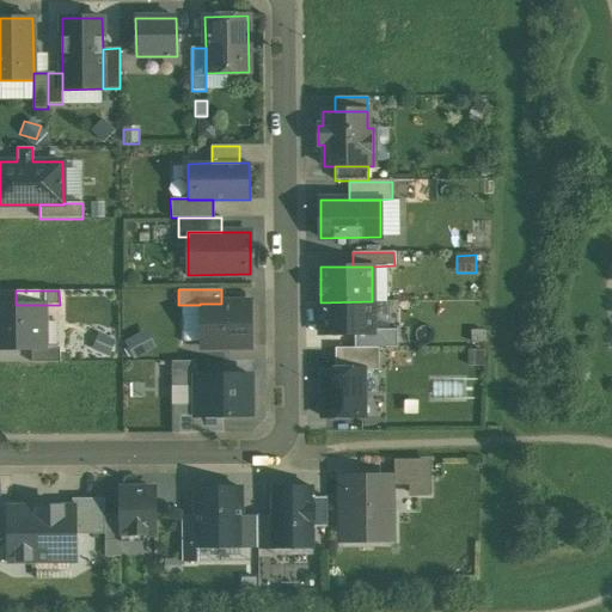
[(372,301),(320,303),(322,334),(354,334),(372,334),(372,330),(372,301)]
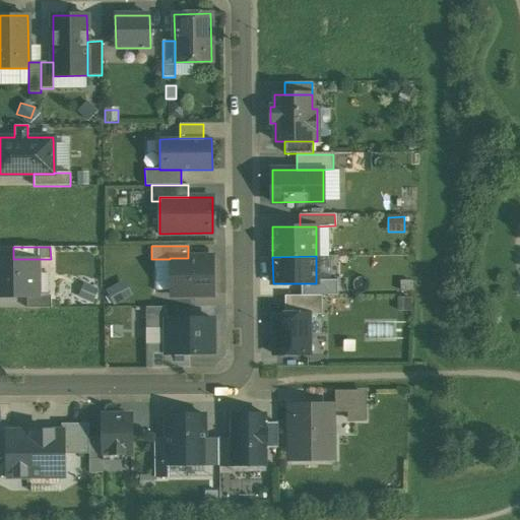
[(213,294),(212,258),(195,258),(188,258),(170,258),(170,259),(170,290),(170,294),(171,295),(213,294)]
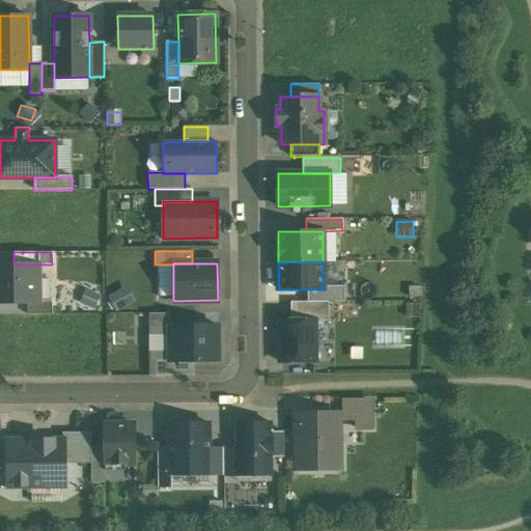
[(14,264),(0,264),(0,302),(27,302),(34,302),(34,299),(38,299),(38,279),(34,279),(34,264),(14,264)]
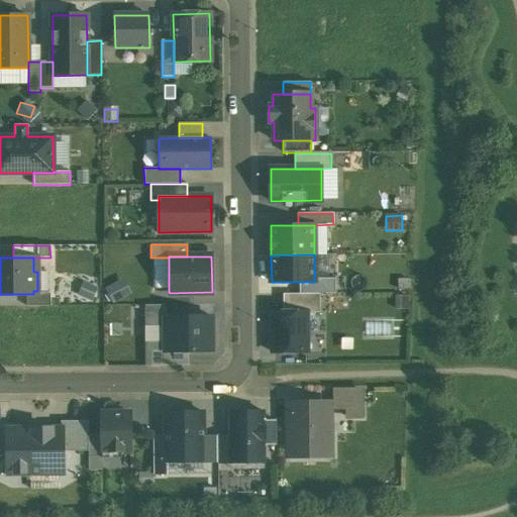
[(169,257),(152,257),(153,289),(169,289),(169,257)]
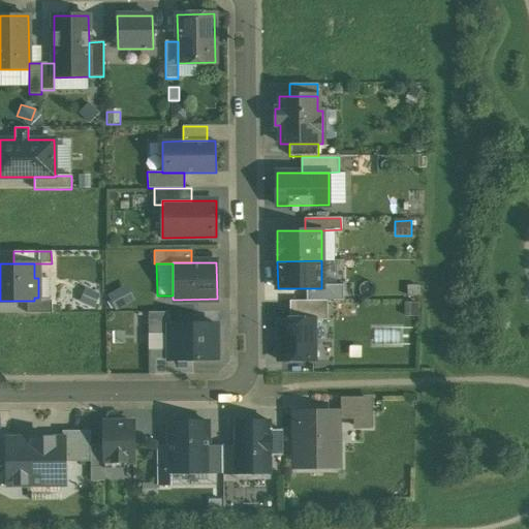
[(306,288),(307,301),(327,301),(343,300),(343,285),(321,285),(321,288),(306,288)]
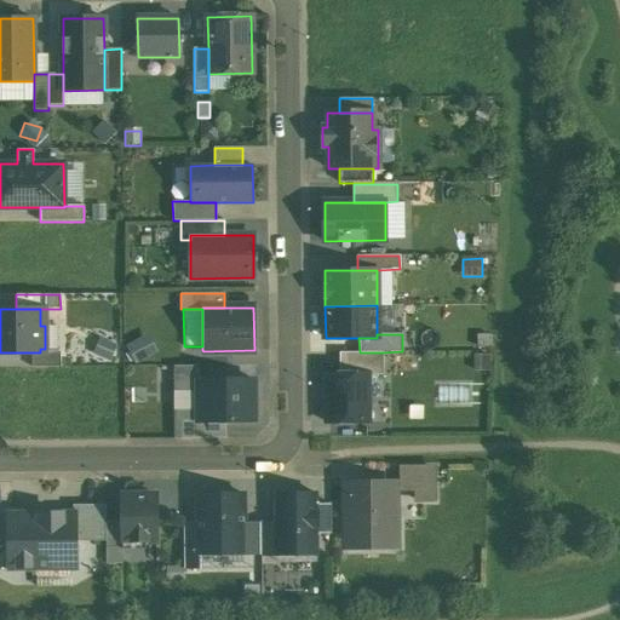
[(158,352),(149,337),(127,348),(136,365),(158,352)]
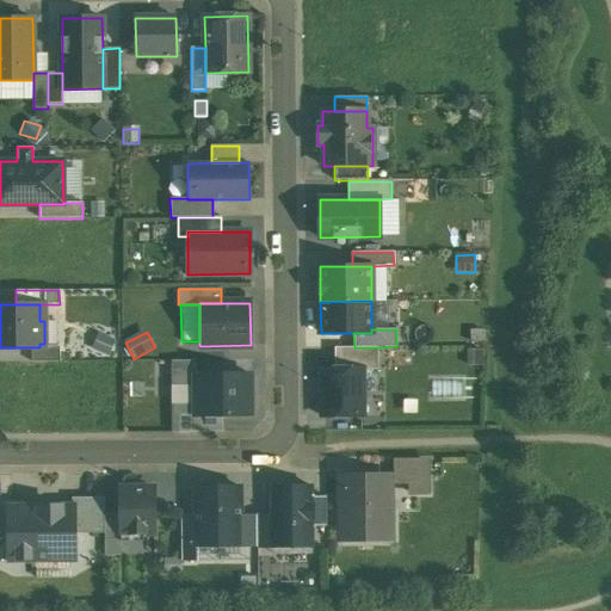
[(93,350),(107,357),(115,341),(100,334),(93,350)]
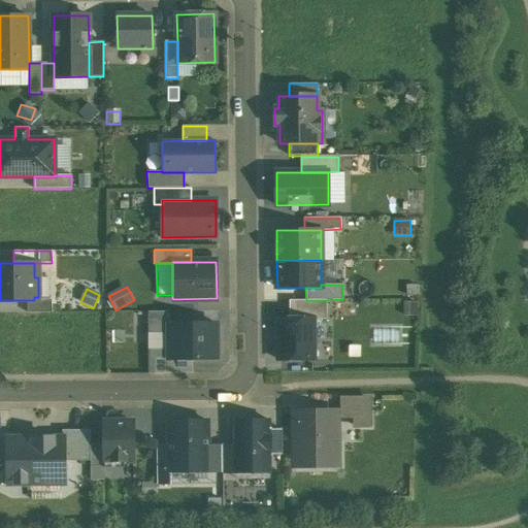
[(52,300),(27,300),(27,314),(52,314),(52,300)]
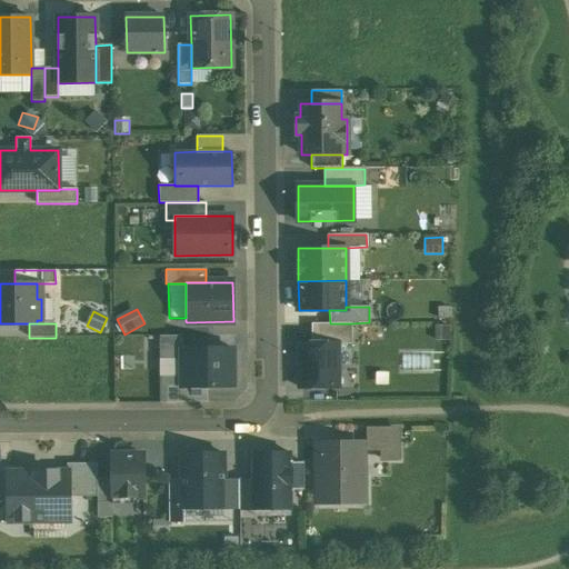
[(330,323),(311,323),(311,343),(338,343),(338,345),(351,345),(351,323),(330,323)]
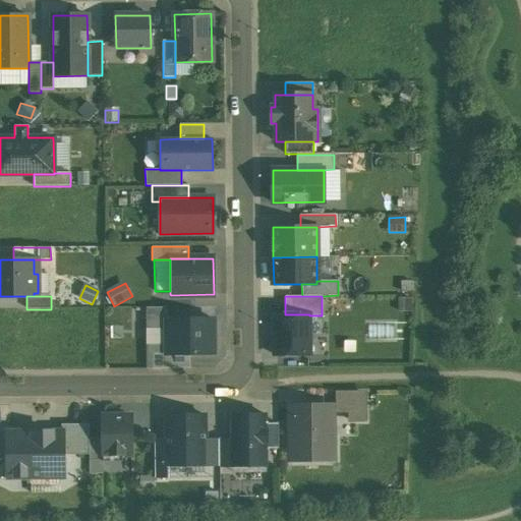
[(399,299),(399,311),(411,312),(411,300),(399,299)]
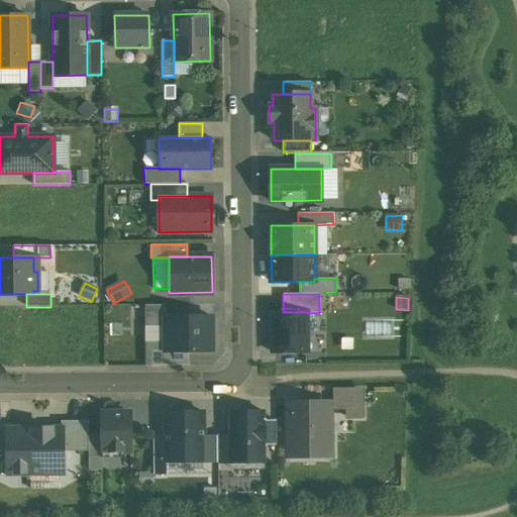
[(166,305),(146,305),(146,318),(165,318),(165,317),(166,317),(166,305)]
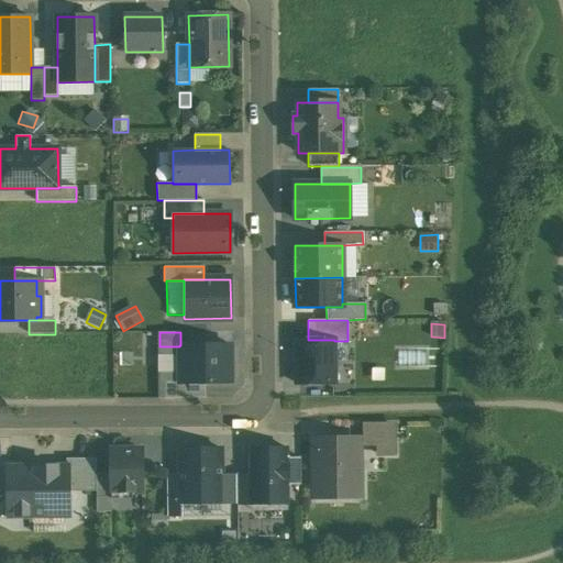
[(308,340),(295,340),(296,384),(335,383),(334,341),(334,340),(308,340)]
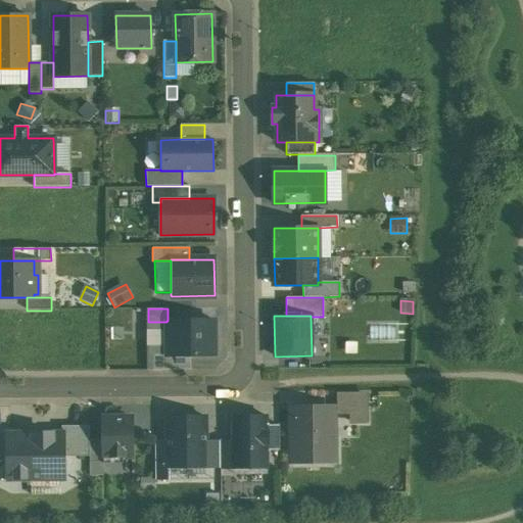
[(168,321),(167,321),(167,322),(167,355),(190,355),(215,354),(215,321),(168,321)]
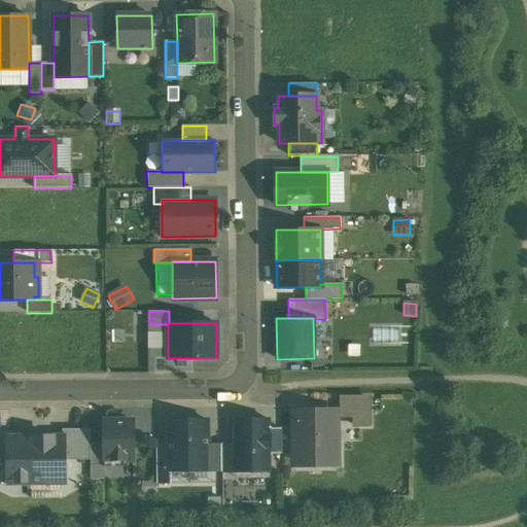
[(191,373),(191,358),(168,358),(154,358),(154,373),(191,373)]
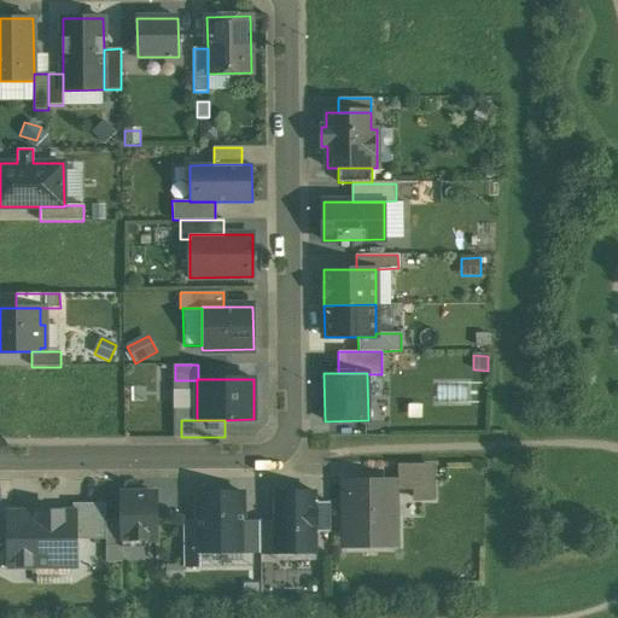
[(431,497),(431,467),(401,467),(401,483),(415,483),(417,497),(431,497)]
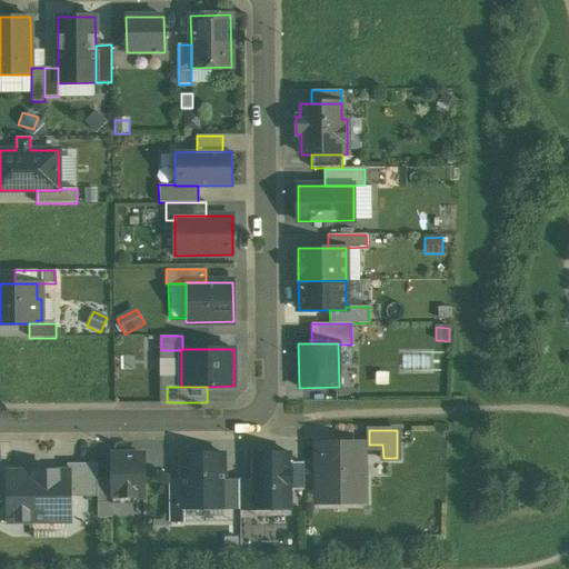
[(360,447),(319,447),(320,499),(360,499),(360,447)]
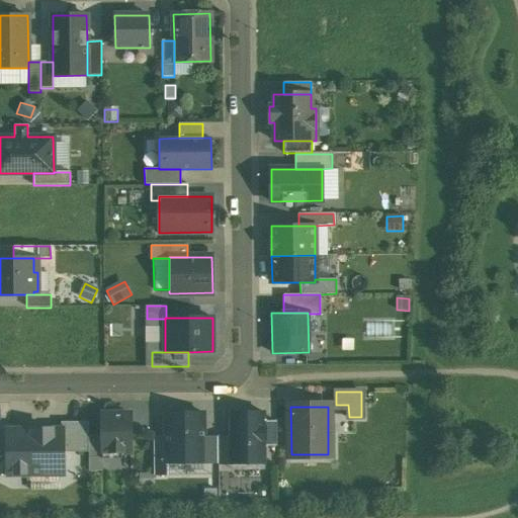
[(264,422),(264,412),(230,413),(230,437),(231,463),(264,462),(264,446),(264,422)]
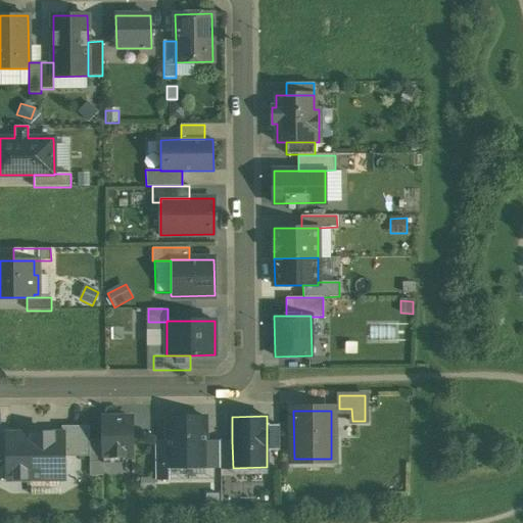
[(205,442),(205,417),(167,417),(167,441),(168,467),(169,467),(205,467),(205,442)]
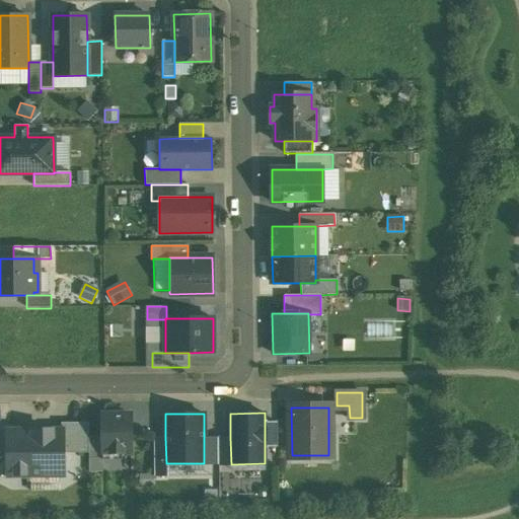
[(131,453),(131,415),(101,415),(101,435),(101,453),(131,453)]
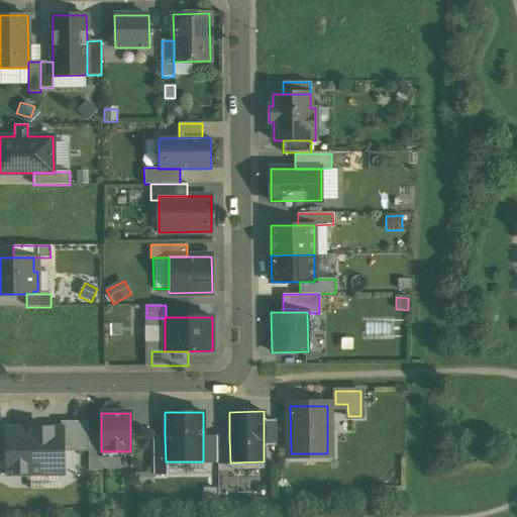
[(276,445),(276,420),(264,421),(264,445),(276,445)]
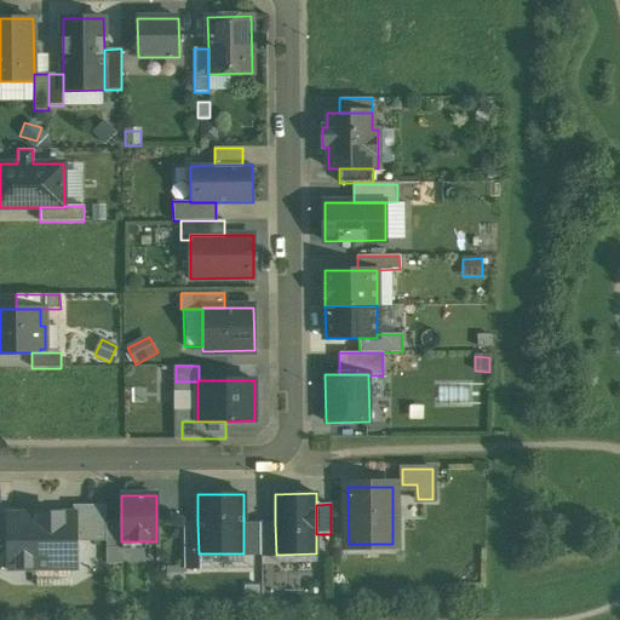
[(74,515),(74,541),(105,541),(105,521),(105,505),(74,505),(74,515)]
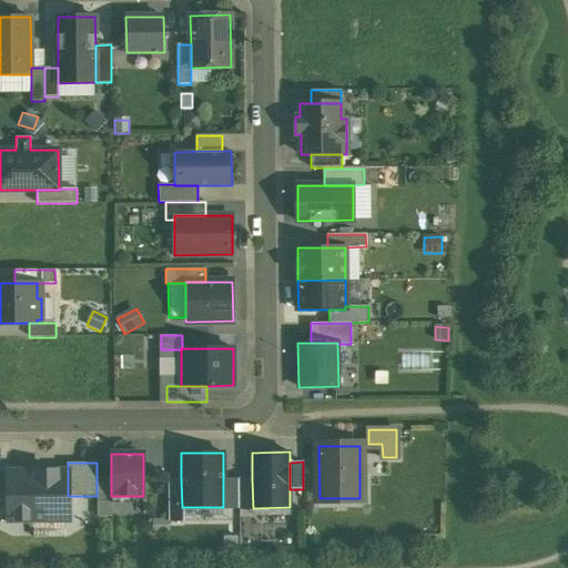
[(68,472),(9,473),(9,488),(9,520),(68,519),(68,496),(68,472)]
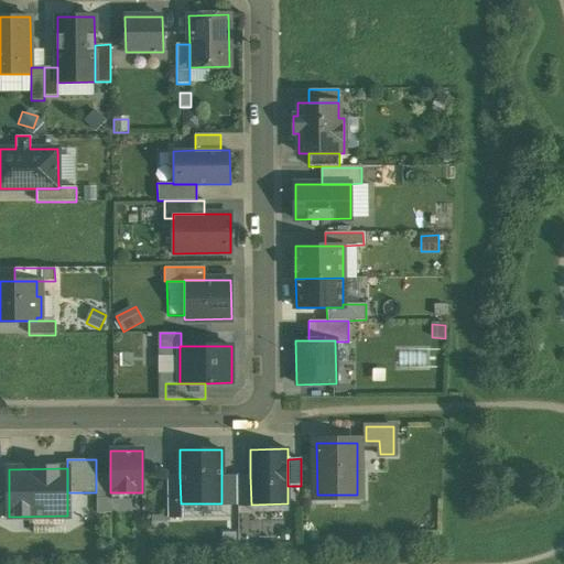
[(110,492),(110,473),(96,474),(96,492),(96,498),(110,498),(110,492)]
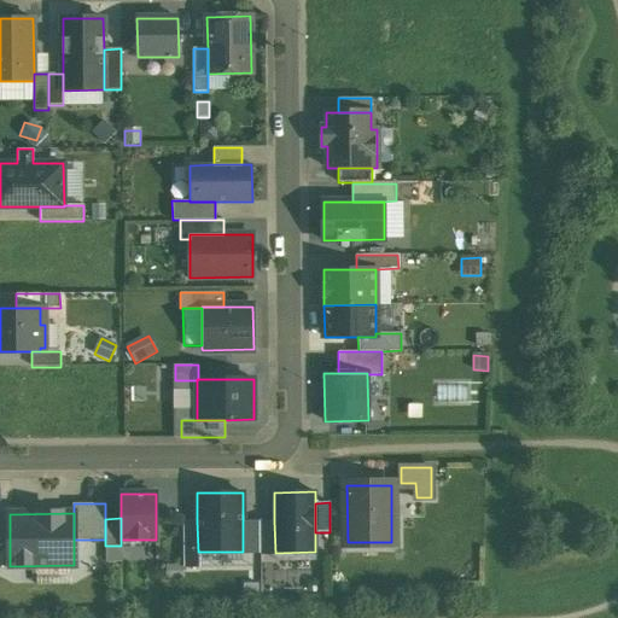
[(198,552),(197,522),(182,522),(184,565),(199,565),(199,552),(198,552)]
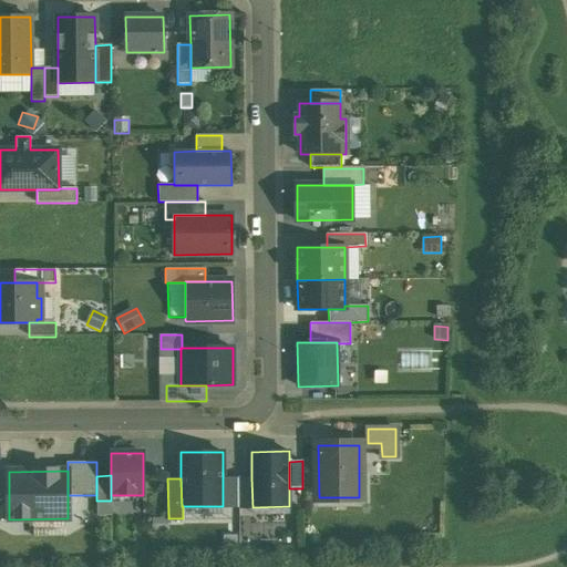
[(253,507),(251,478),(238,478),(238,480),(239,506),(239,507),(253,507)]
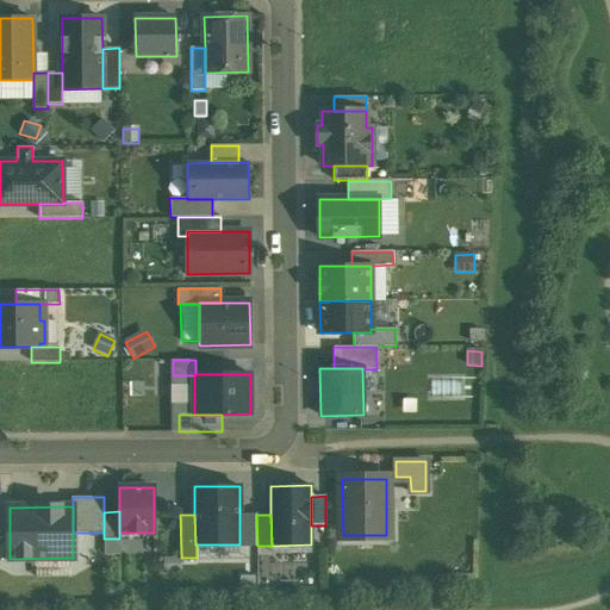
[(256,516),(240,516),(240,545),(257,545),(256,516)]
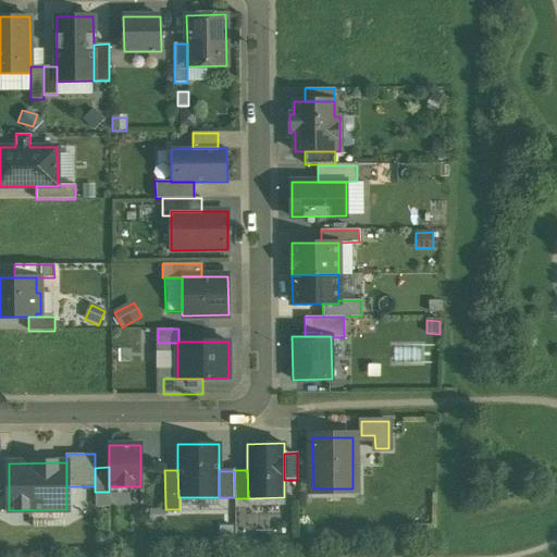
[(0,509),(9,510),(9,479),(0,479),(0,509)]
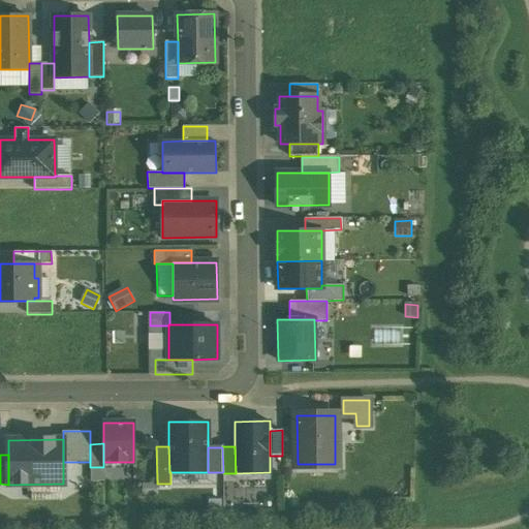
[(104,480),(103,467),(90,467),(91,480),(104,480)]
